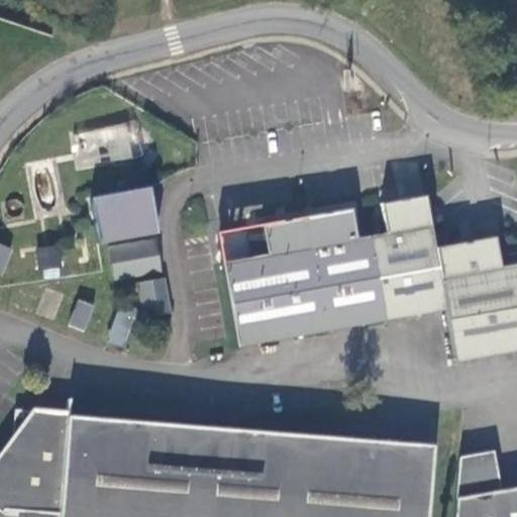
[(149,184),(90,196),(98,243),(158,232),(153,205),(149,184)]
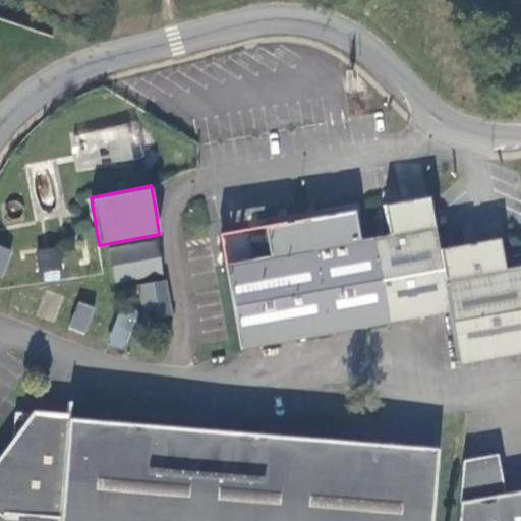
[(389,234),(377,236),(393,321),(450,310),(459,363),(520,353),(520,265),(505,268),(500,240),(470,244),(440,250),(430,197),(384,206),(389,234)]
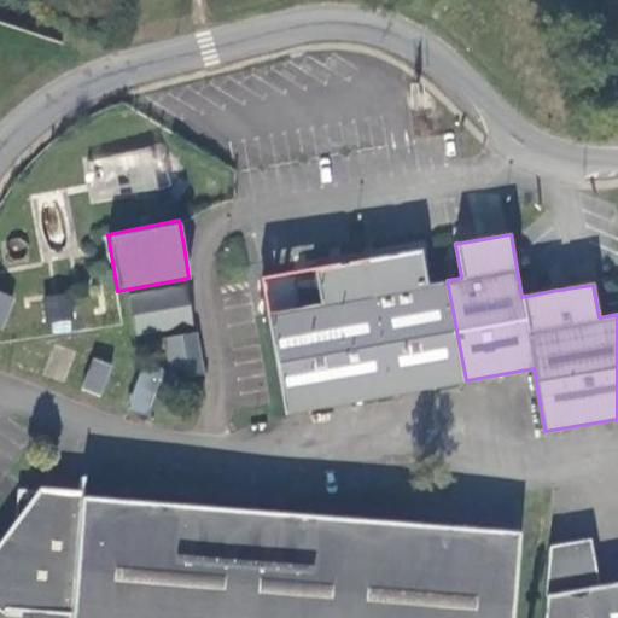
[(420,250),(368,258),(392,394),(466,380),(447,280),(426,284),(420,250)]
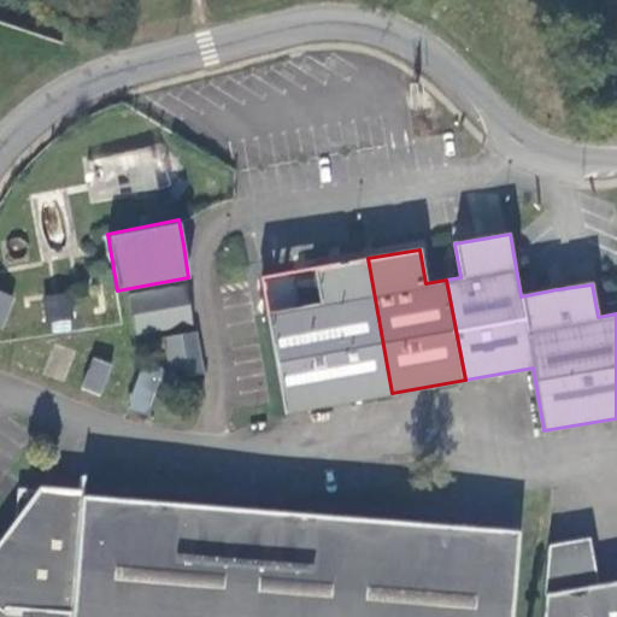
[(392,393),(368,258),(310,268),(315,300),(263,310),(277,395),(281,413),(392,393)]
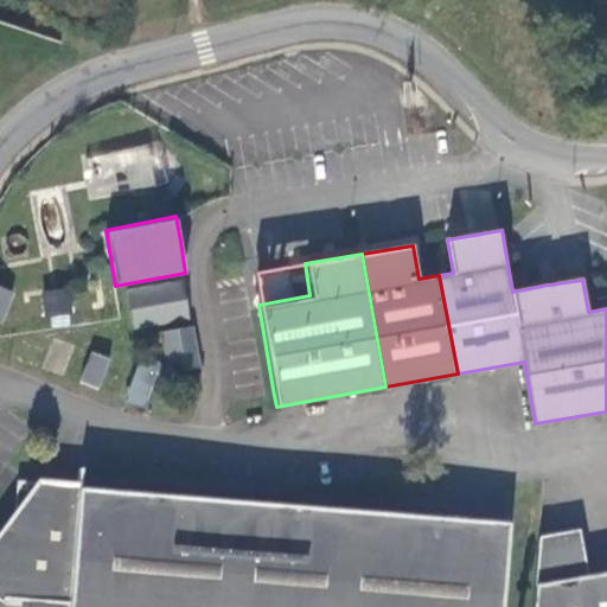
[(185,279),(127,288),(134,327),(191,319),(185,279)]
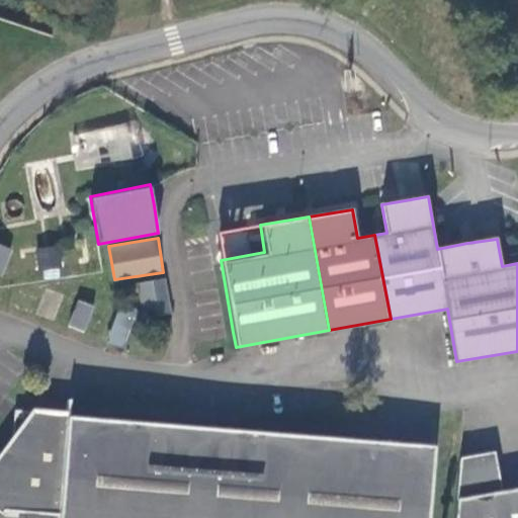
[(13,248),(0,243),(0,274),(3,276),(13,248)]
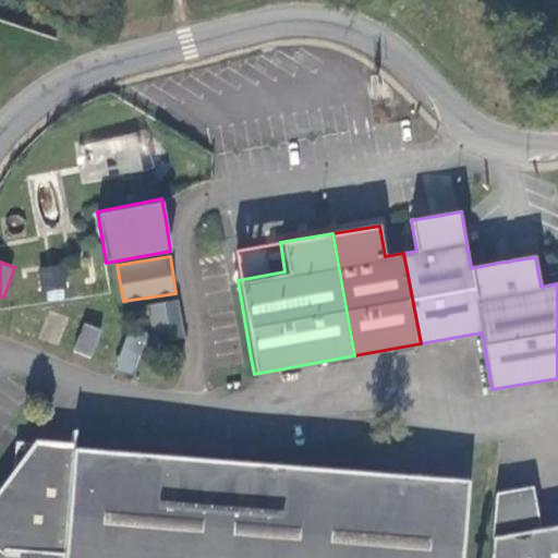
[(65,265),(39,266),(43,292),(67,287),(65,265)]
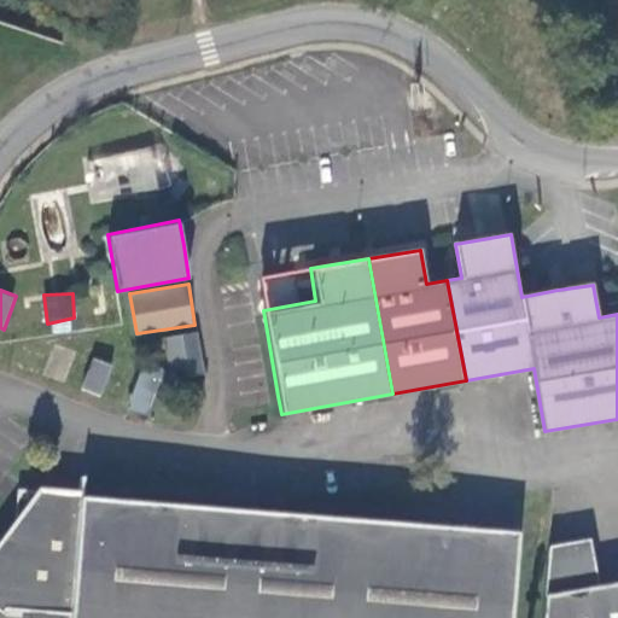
[(100,295),(79,298),(81,320),(104,315),(100,295)]
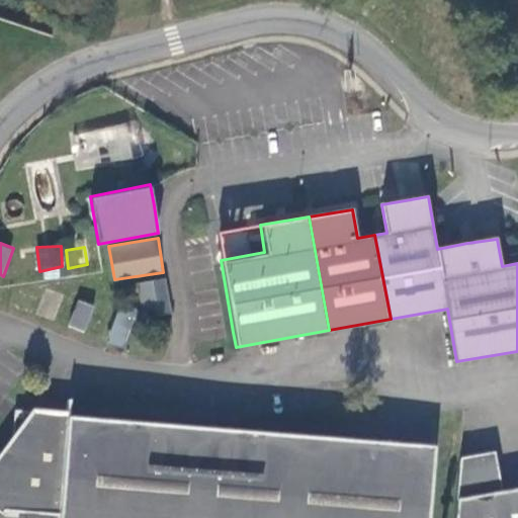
[(165,277),(136,282),(143,318),(171,313),(165,277)]
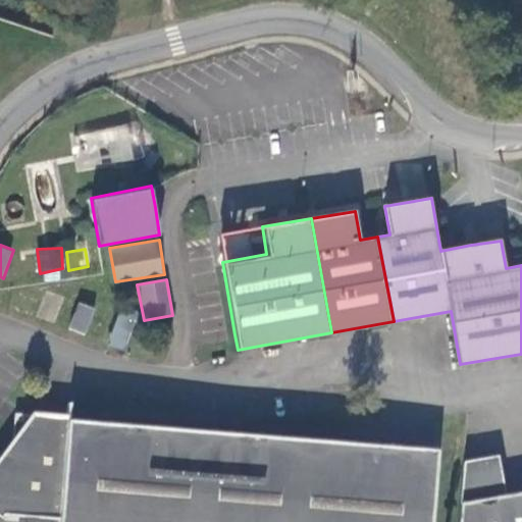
[(66,295),(42,285),(31,313),(57,323),(66,295)]
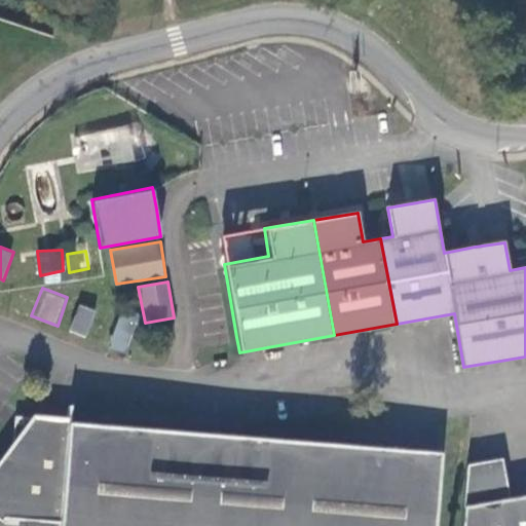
[(96,311),(79,304),(71,330),(86,336),(96,311)]
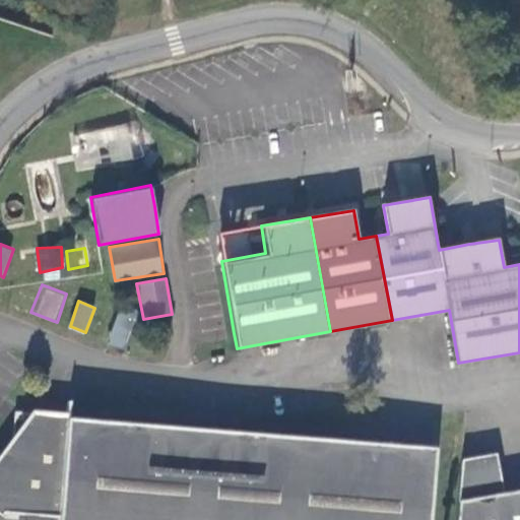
[(136,309),(121,303),(107,342),(124,348),(136,309)]
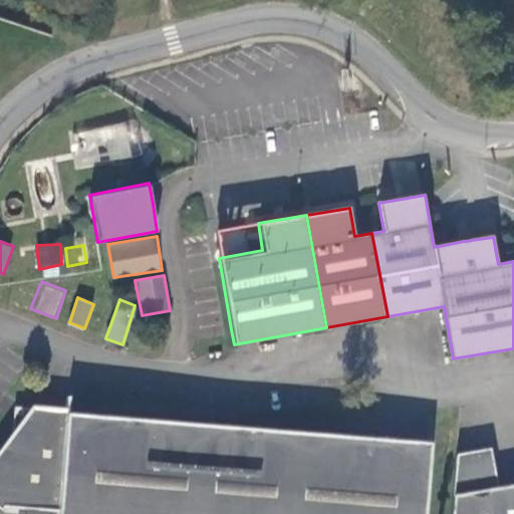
[(26,424),(0,459),(0,500),(6,505),(59,509),(59,513),(427,513),(433,441),(377,437),(345,434),(36,411),(26,424)]
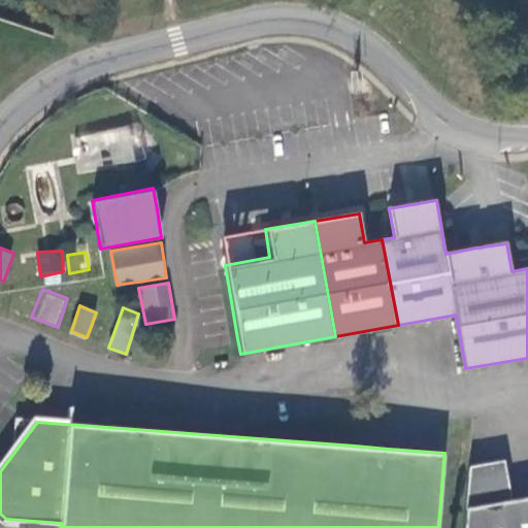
[(483,463),(467,467),(462,527),(527,527),(527,491),(509,495),(502,459),(483,463)]
